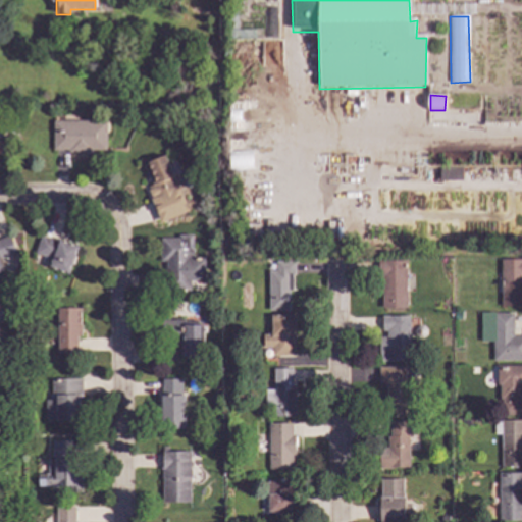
[(238,122),(227,122),(227,102),(238,102),(238,122)]
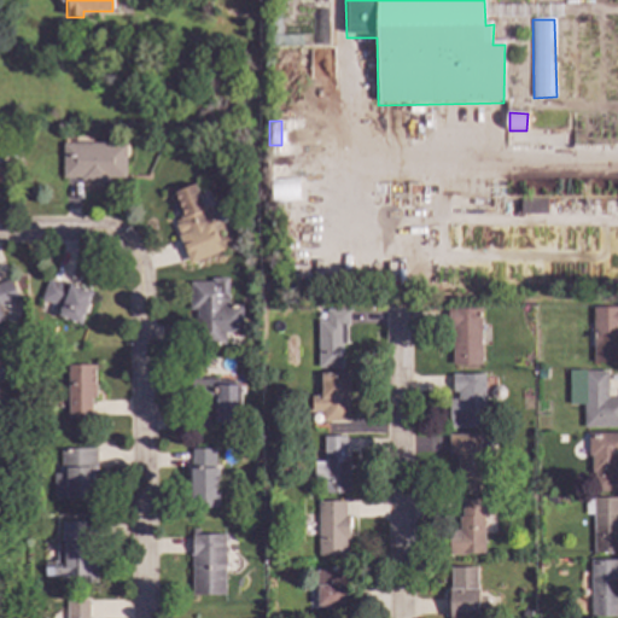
[(126,178),(108,178),(108,182),(79,182),(79,178),(62,178),(62,144),(126,144),(126,178)]
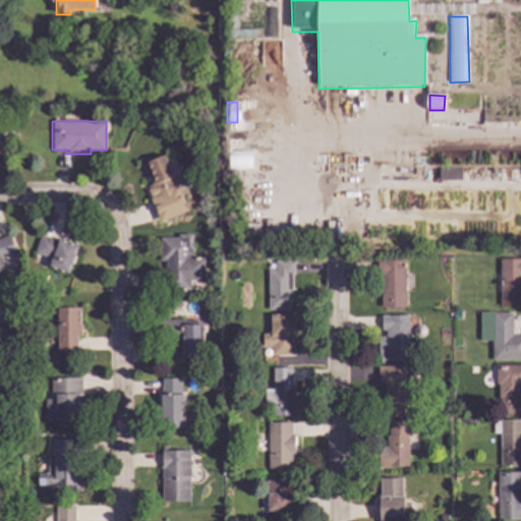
[(253,169),(252,152),(228,153),(229,169),(253,169)]
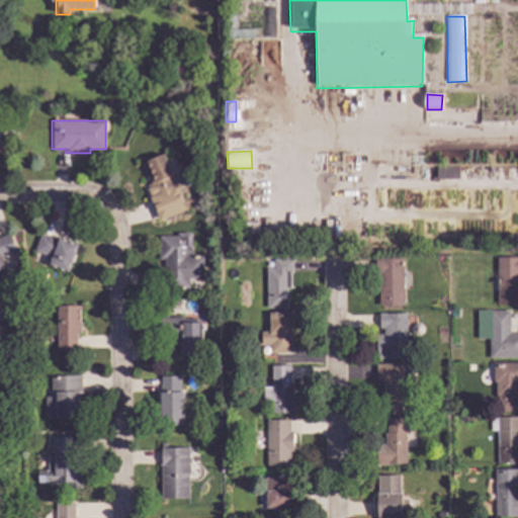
[(172,174),(170,176),(171,178),(175,179),(177,184),(176,190),(152,199),(147,184),(151,182),(147,172),(146,172),(142,164),(164,155),(172,174)]
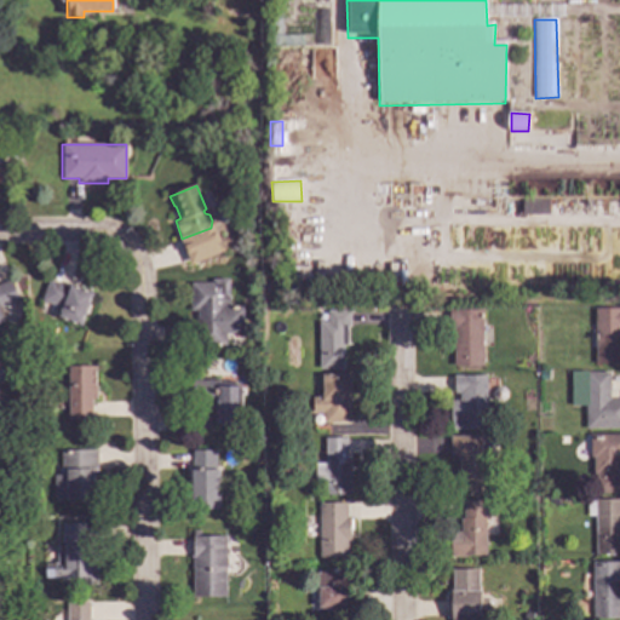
[(547,213),(522,214),(522,200),(547,200),(547,213)]
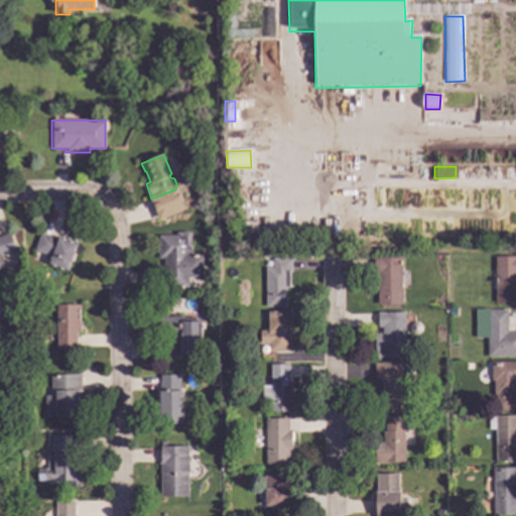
[(14,252),(0,256),(0,266),(1,269),(0,269),(0,235),(7,233),(14,252)]
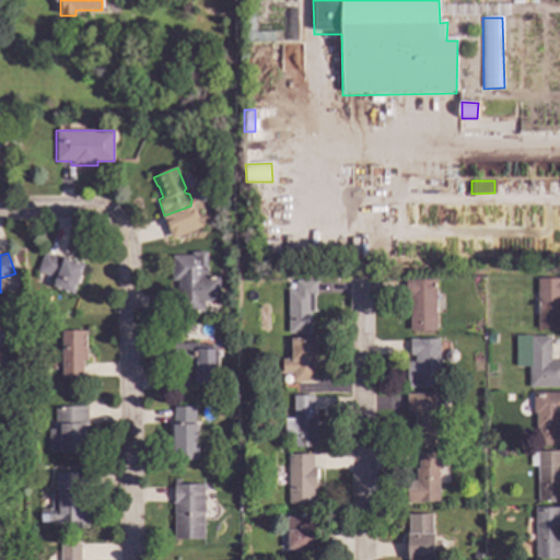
[(61,260),(62,258),(82,266),(71,293),(53,286),(55,279),(35,271),(44,253),(61,260)]
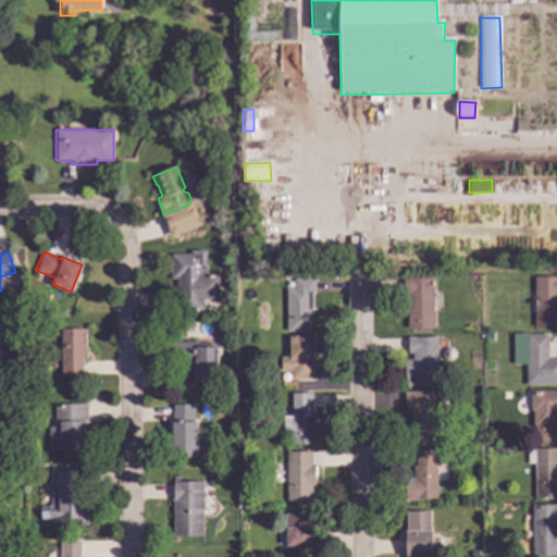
[(205,269),(202,269),(202,281),(210,281),(214,285),(215,295),(211,300),(202,300),(202,312),(174,312),(173,292),(176,292),(176,277),(169,277),(169,255),(189,255),(189,251),(205,251),(205,269)]
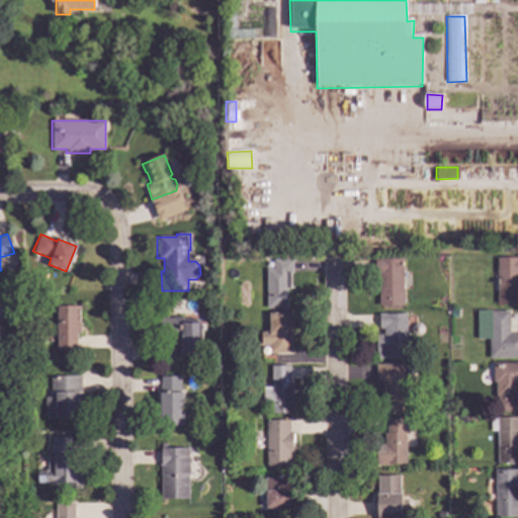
[(517,306),(496,305),(497,286),(490,286),(491,265),(495,265),(495,257),(517,257),(517,306)]
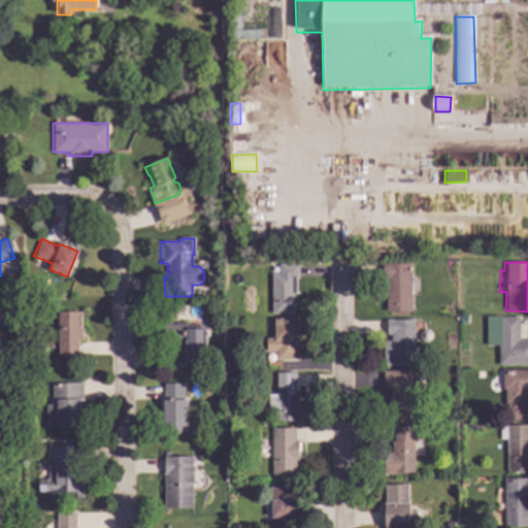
[(409,312),(385,312),(386,282),(382,282),(382,264),(410,265),(409,312)]
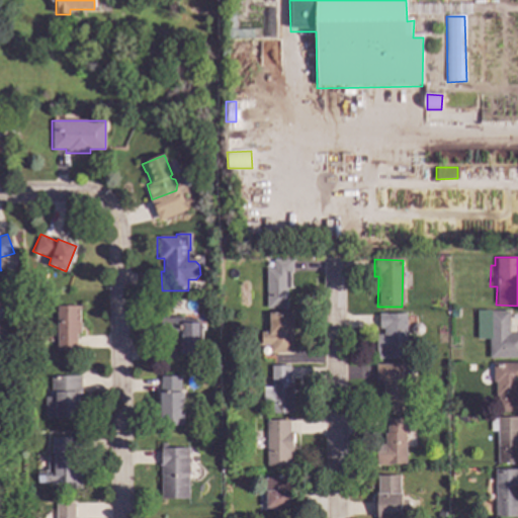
[(291,273),(289,273),(288,289),(284,288),(284,308),(265,308),(266,269),(272,270),(272,260),(291,261),(291,273)]
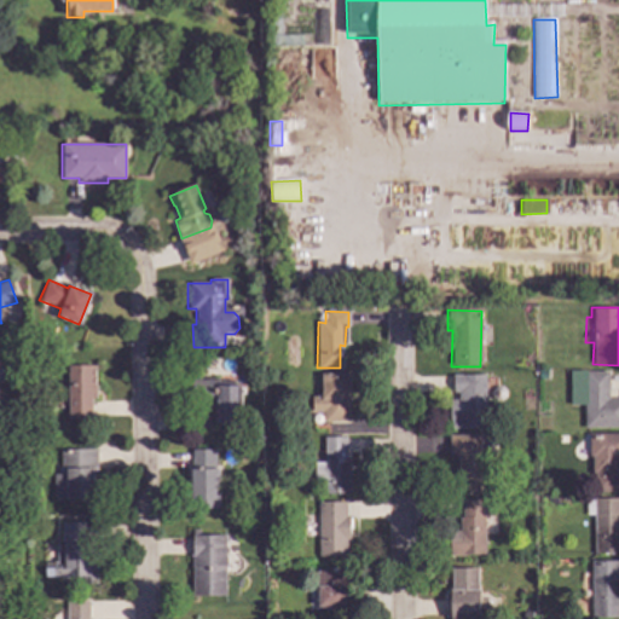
[(93,385),(94,385),(96,398),(90,398),(90,417),(67,417),(67,366),(93,366),(93,385)]
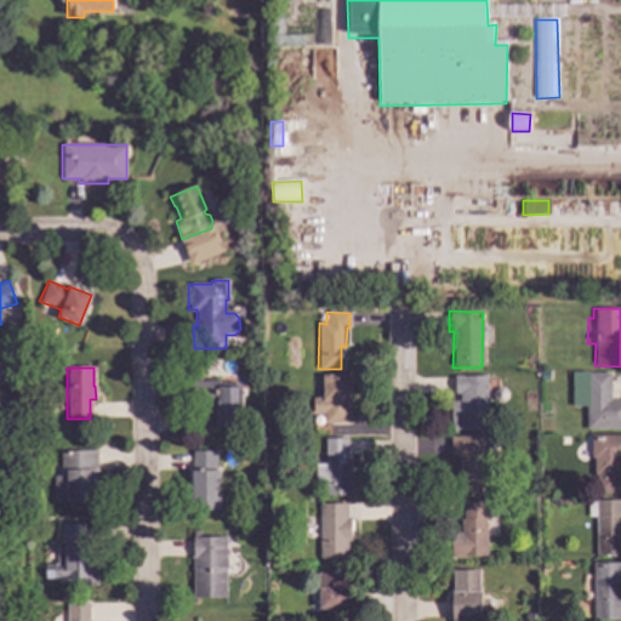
[(609,400),(620,400),(620,429),(585,429),(586,374),(609,375),(609,400)]
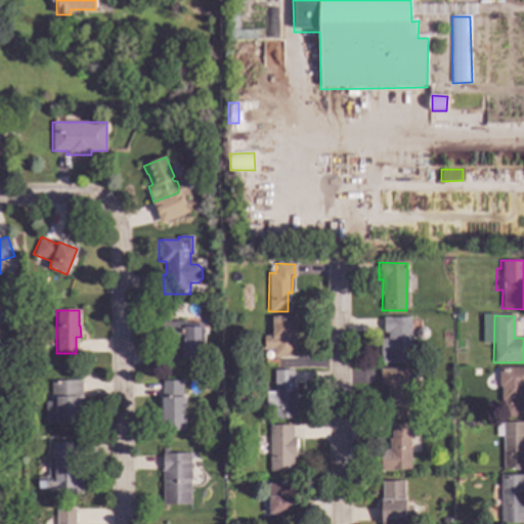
[(295,357),(272,357),(271,317),(295,317),(295,357)]
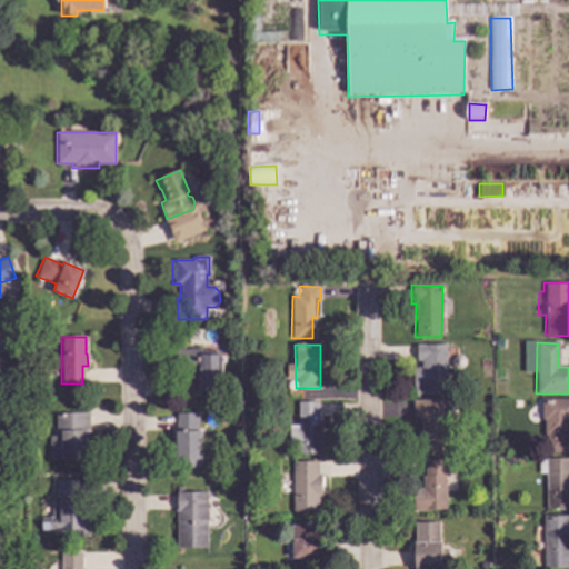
[(445,395),(412,393),(413,367),(419,367),(419,361),(416,361),(416,346),(446,347),(445,395)]
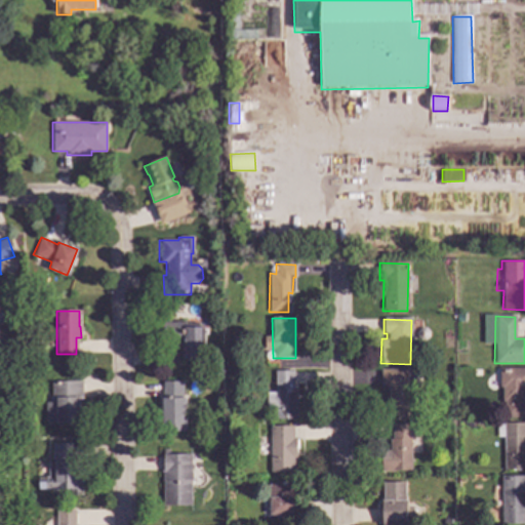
[(182,327),(203,327),(203,359),(179,359),(179,340),(160,340),(160,322),(182,322),(182,327)]
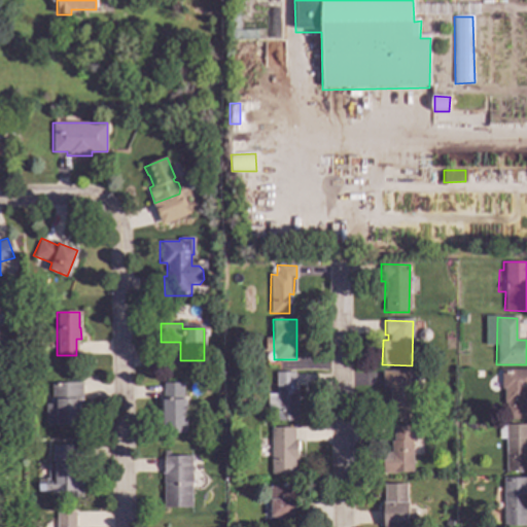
[(427,330),(429,334),(429,339),(425,342),(421,342),(418,338),(418,332),(422,329),(427,330)]
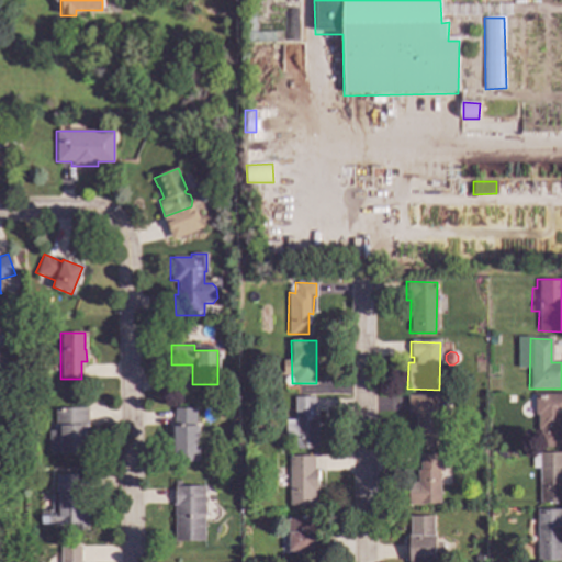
[(437,398),(448,398),(448,416),(437,416),(437,448),(416,448),(415,413),(407,413),(407,395),(437,395),(437,398)]
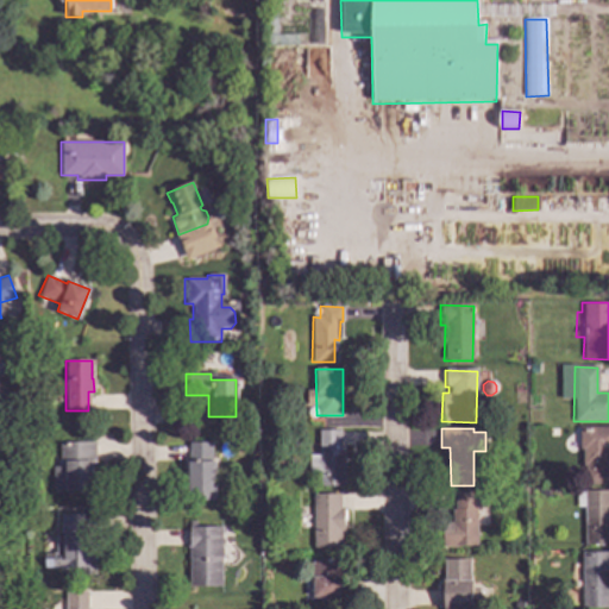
[(608,484),(584,484),(584,468),(581,468),(581,450),(577,450),(578,428),(608,428),(608,484)]
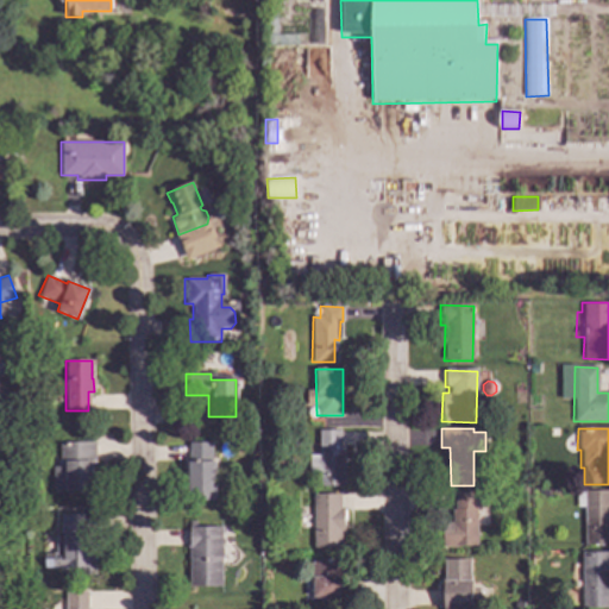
[(339,447),(344,447),(343,485),(318,485),(318,473),(309,473),(309,456),(316,456),(318,429),(340,429),(339,447)]
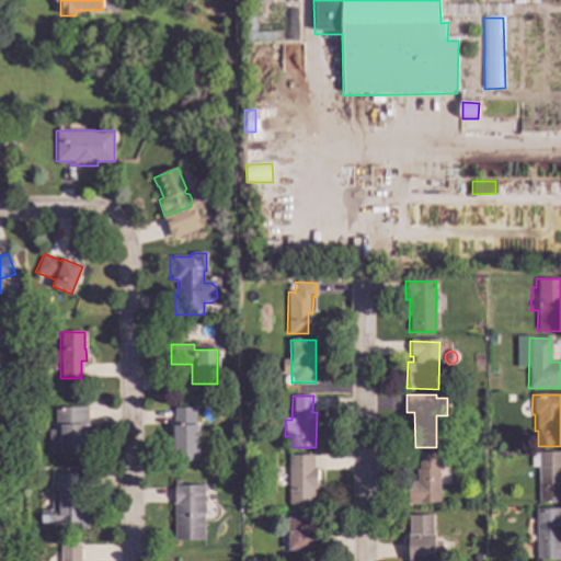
[(86,425),(84,425),(84,443),(81,444),(81,455),(60,455),(60,453),(48,453),(48,431),(54,431),(54,408),(86,408),(86,425)]
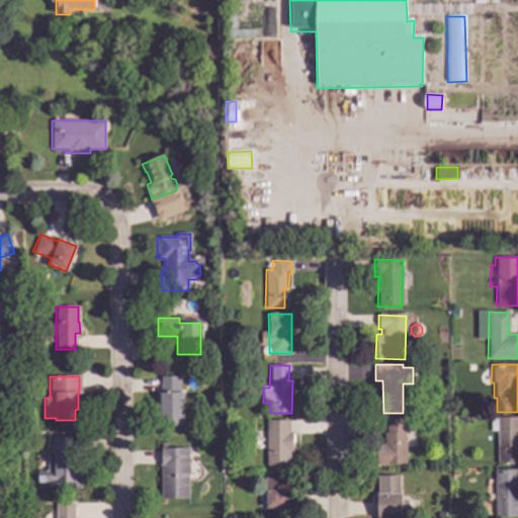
[(179,391),(182,391),(182,426),(159,426),(159,417),(159,392),(160,392),(160,376),(179,376),(179,391)]
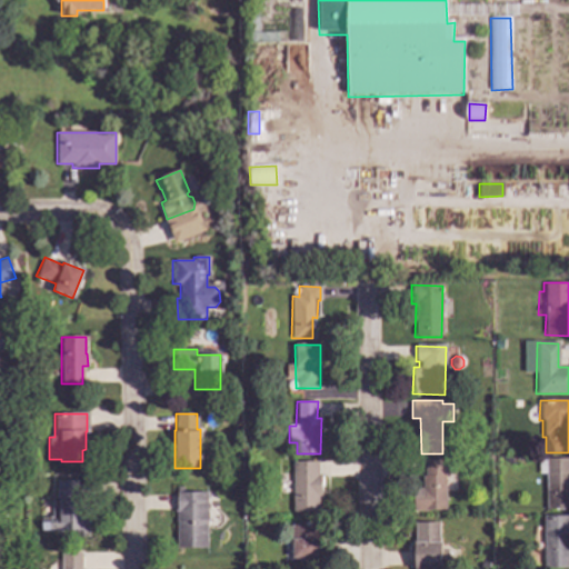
[(568,509),(546,509),(546,475),(538,475),(538,459),(568,459),(568,509)]
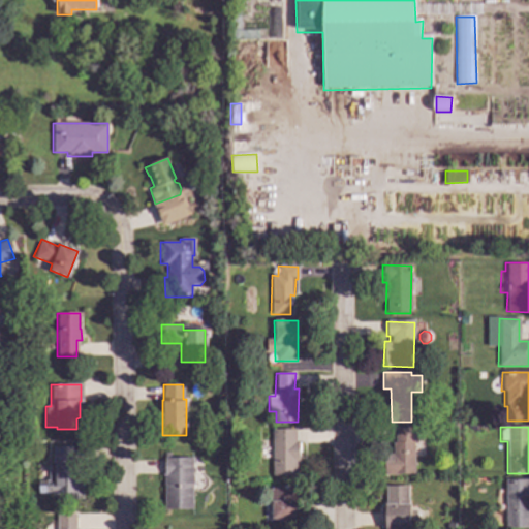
[(414,444),(412,444),(412,474),(395,474),(395,475),(383,475),(384,455),(392,455),(392,443),(394,443),(395,428),(415,429),(414,444)]
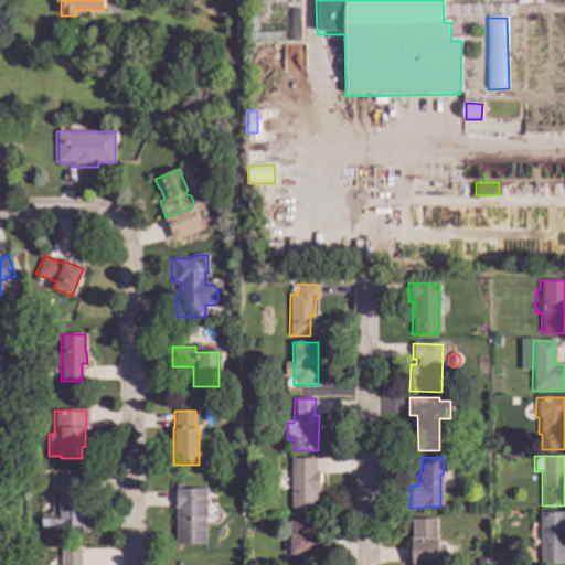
[(316,461),(315,472),(318,472),(318,493),(315,493),(315,510),(290,509),(290,483),(289,483),(289,461),(316,461)]
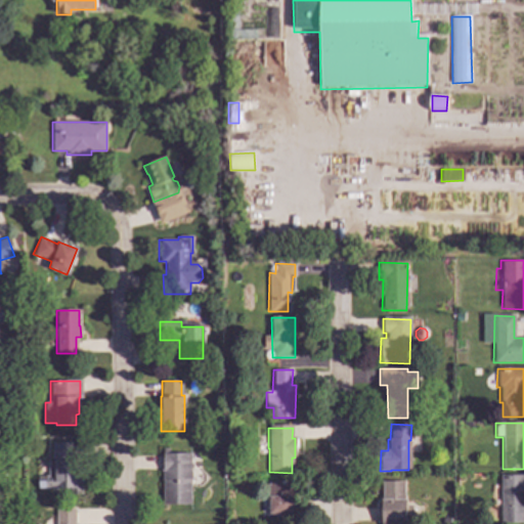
[(70,460),(79,460),(79,472),(77,472),(77,481),(81,481),(81,495),(70,495),(70,490),(55,490),(55,482),(54,482),(54,461),(52,461),(52,443),(70,443),(70,460)]
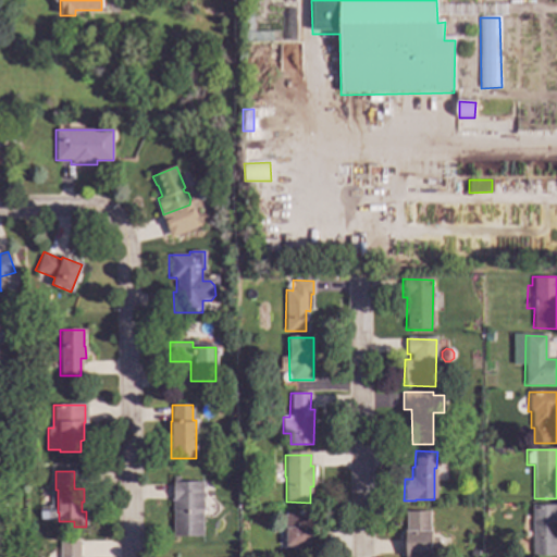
[(178,482),(201,482),(201,498),(203,498),(203,510),(202,510),(202,534),(200,536),(171,536),(171,478),(178,478),(178,482)]
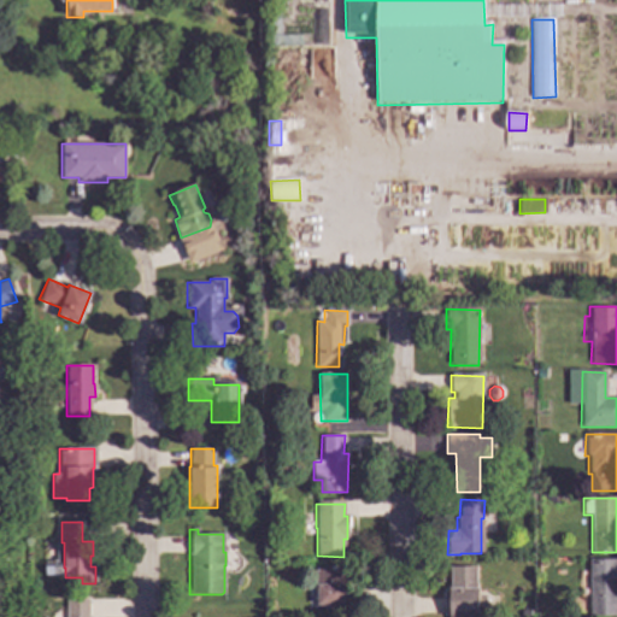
[(616,581),(616,616),(588,615),(589,559),(616,559),(616,581)]
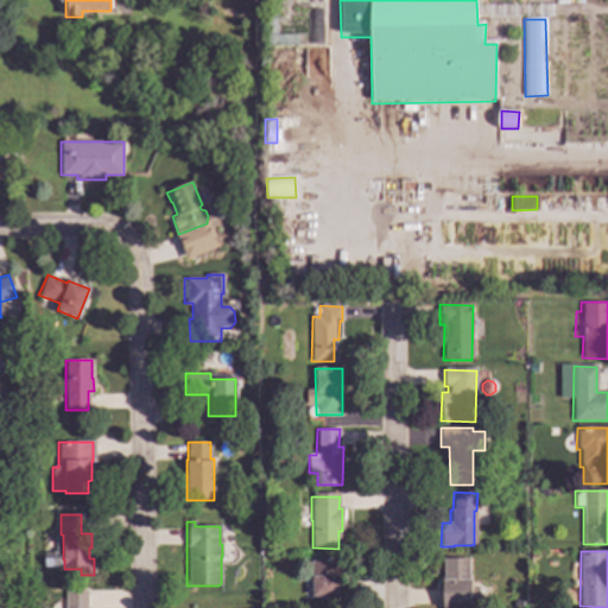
[(468,580),(470,580),(470,587),(477,587),(476,607),(441,607),(442,558),(469,559),(468,580)]
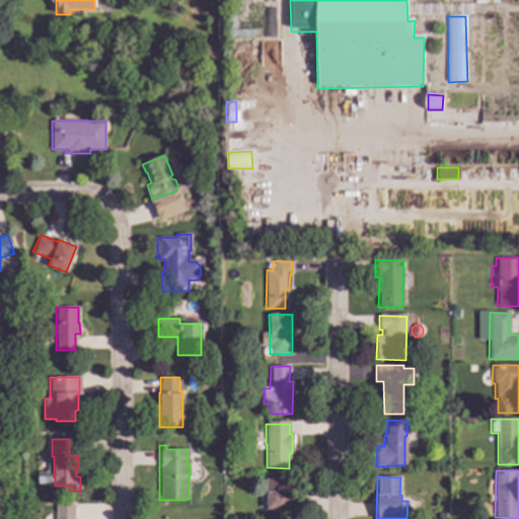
[(286,493),(293,494),(292,513),(277,512),(277,509),(267,509),(267,493),(266,493),(266,478),(287,479),(286,493)]
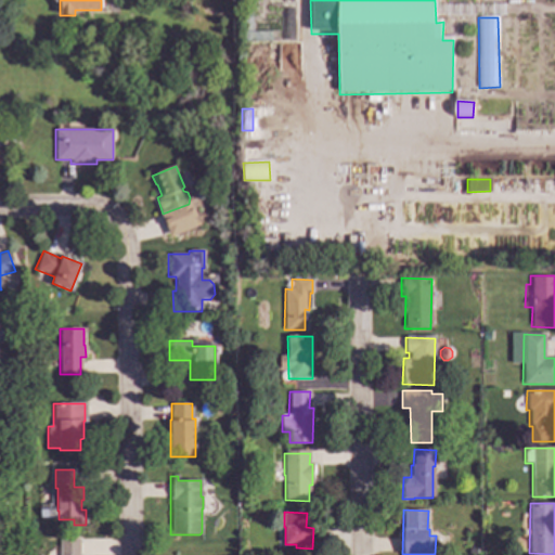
[(78,554),(59,554),(59,540),(78,539),(78,554)]
